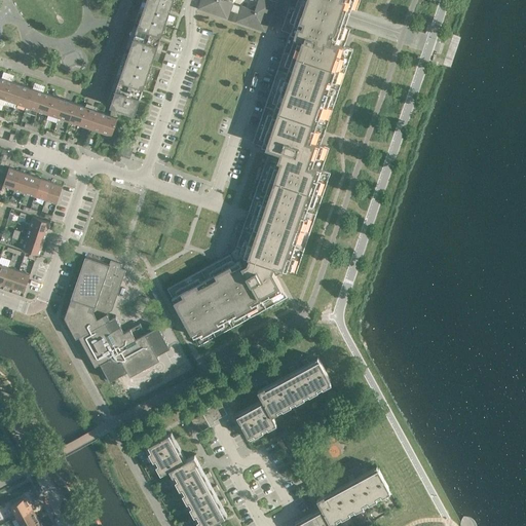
[(174,0),(145,0),(146,0),(143,10),(167,19),(174,0)]
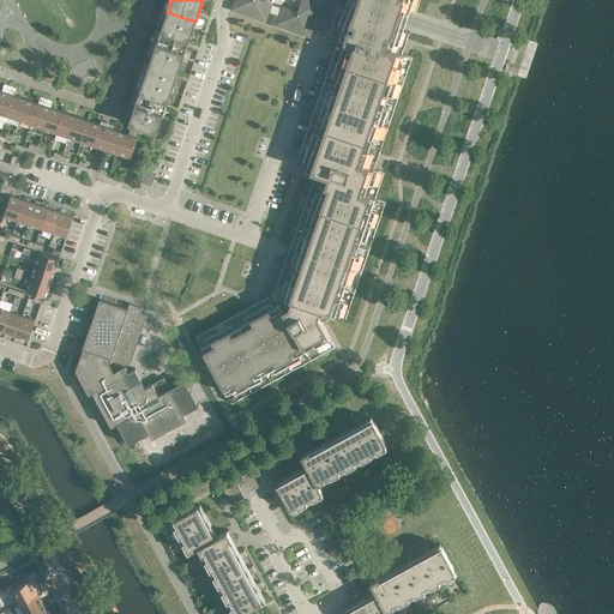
[(347,0),(347,1),(344,10),(337,7),(329,35),(341,38),(338,44),(337,43),(336,44),(333,50),(332,56),(295,166),(315,173),(313,181),(288,254),(276,287),(282,289),(281,295),(278,299),(272,302),(269,296),(259,301),(196,336),(212,367),(208,369),(211,374),(215,372),(232,403),(335,347),(321,320),(325,318),(327,312),(347,318),(365,265),(386,202),(375,198),(385,172),(374,168),(413,56),(402,53),(409,32),(403,30),(405,23),(410,10),(416,12),(420,0),(347,0)]
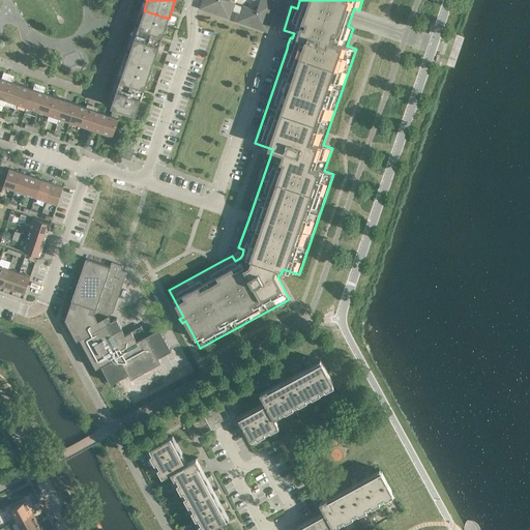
[(234,3),(225,0),(216,0),(200,8),(230,19),(234,3)]
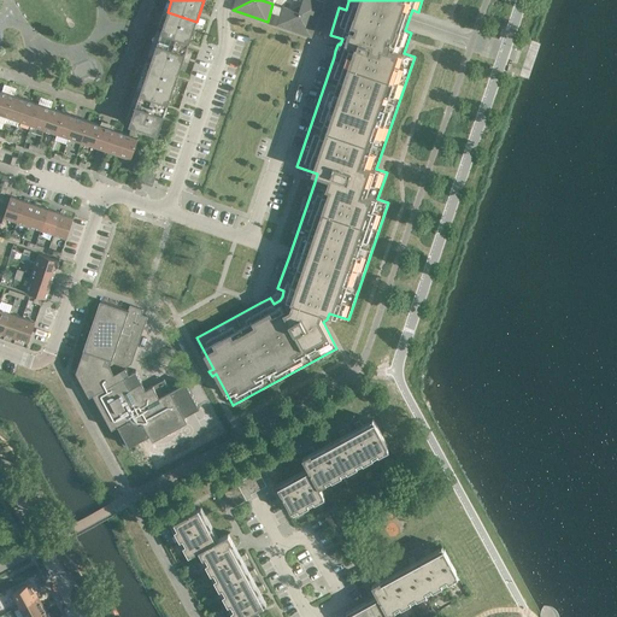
[(235,0),(233,10),(252,0),(235,0)]
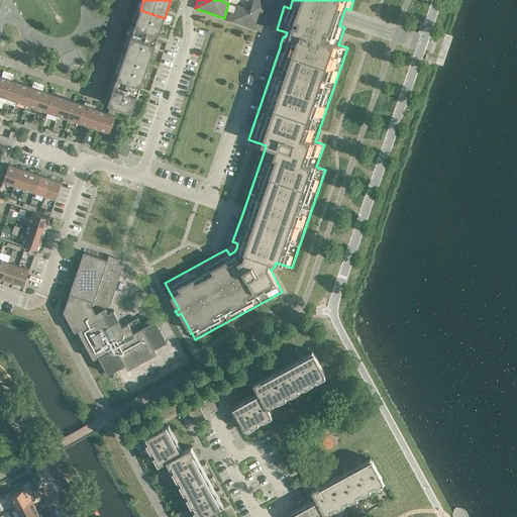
[(271,2),(265,0),(254,0),(251,11),(261,30),(271,2)]
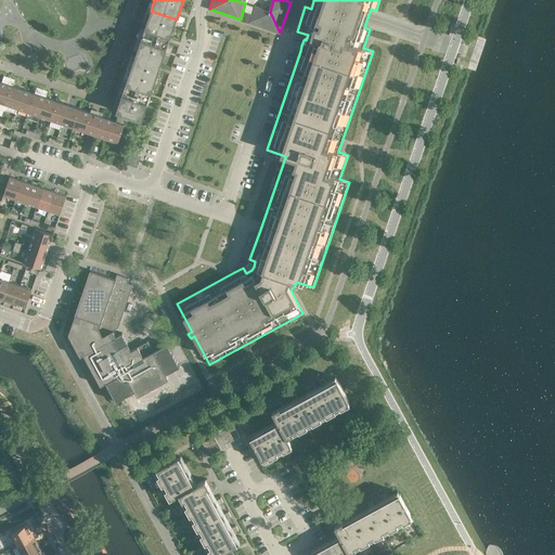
[(270,12),(255,7),(249,23),(280,33),(270,12)]
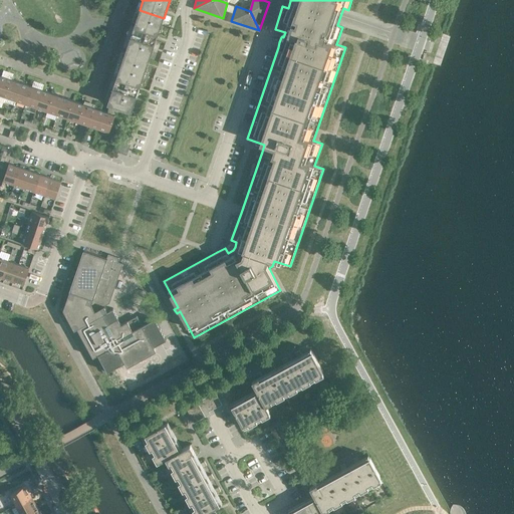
[(164,18),(140,10),(137,20),(133,19),(131,25),(135,26),(131,36),(155,44),(164,18)]
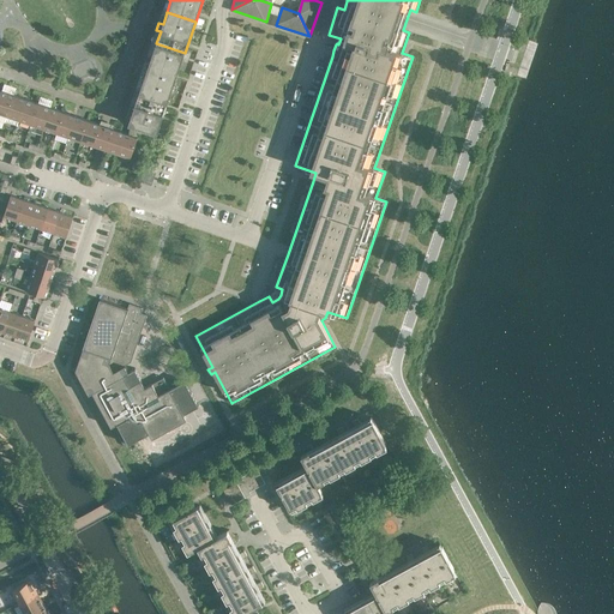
[(185,53),(156,43),(152,55),(149,54),(146,61),(150,62),(145,74),(174,84),(185,53)]
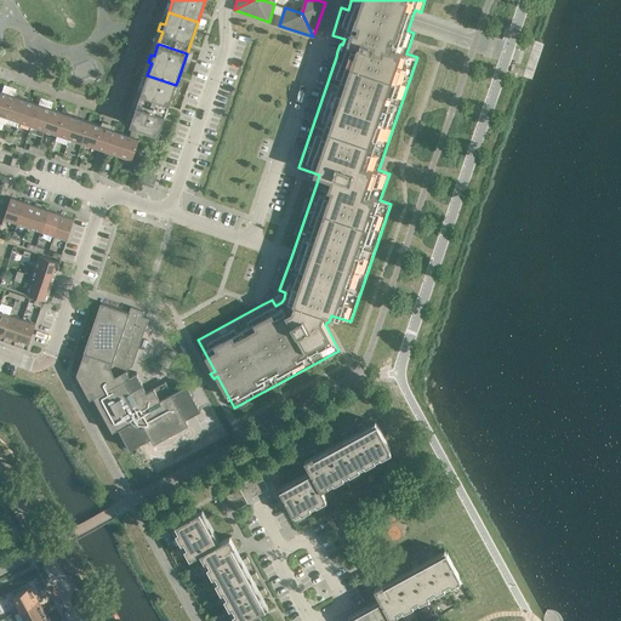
[(176,85),(147,75),(143,86),(140,85),(137,92),(141,93),(137,106),(165,115),(176,85)]
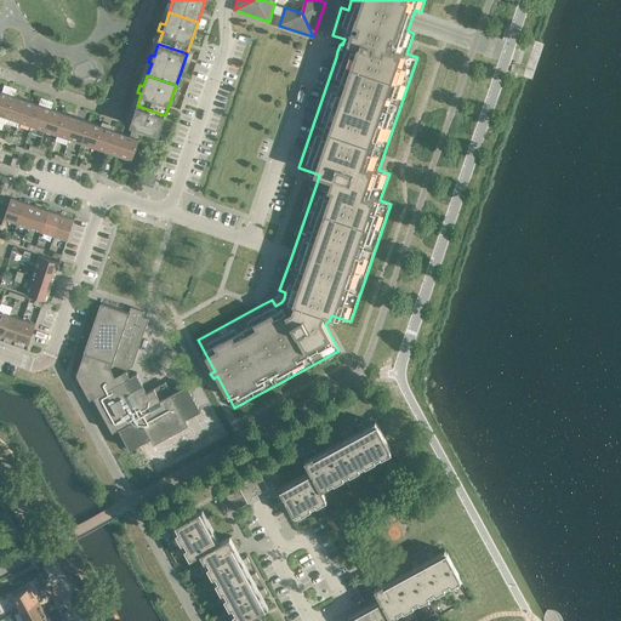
[(1,92),(0,96),(0,121),(5,123),(15,96),(1,92)]
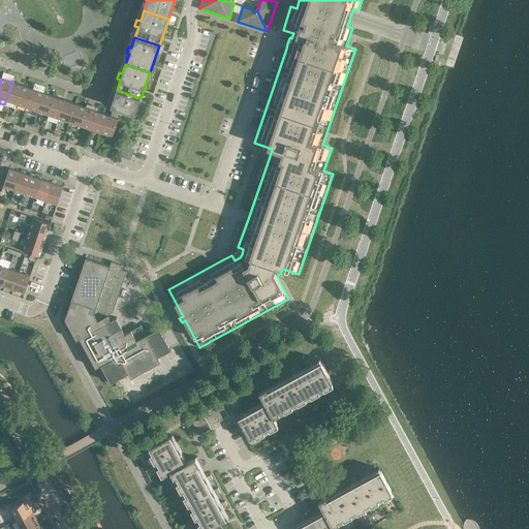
[(23,86),(12,82),(4,104),(14,109),(17,103),(23,86)]
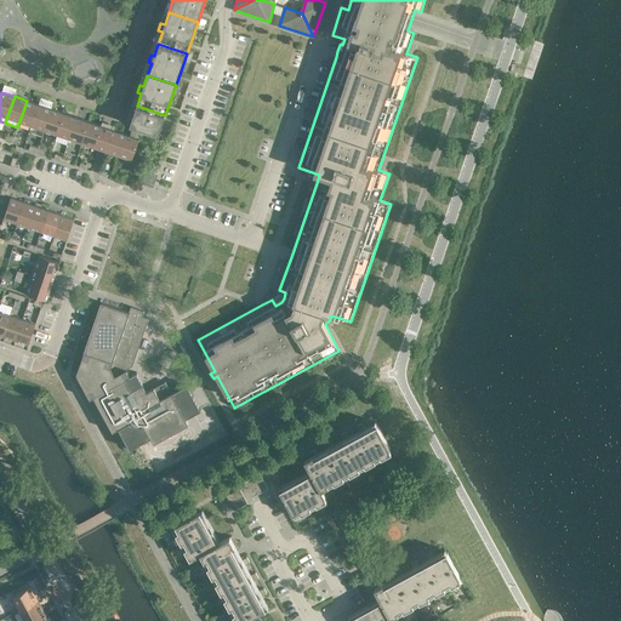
[(39,104),(27,101),(20,121),(32,126),(39,104)]
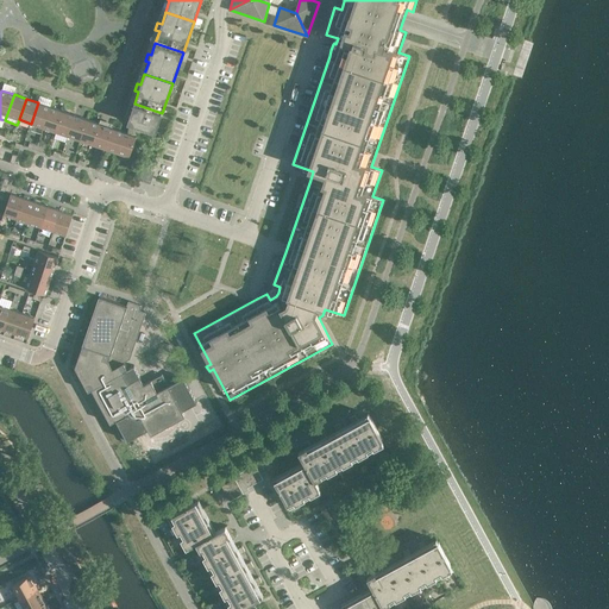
[(50,107),(38,102),(31,124),(43,127),(50,107)]
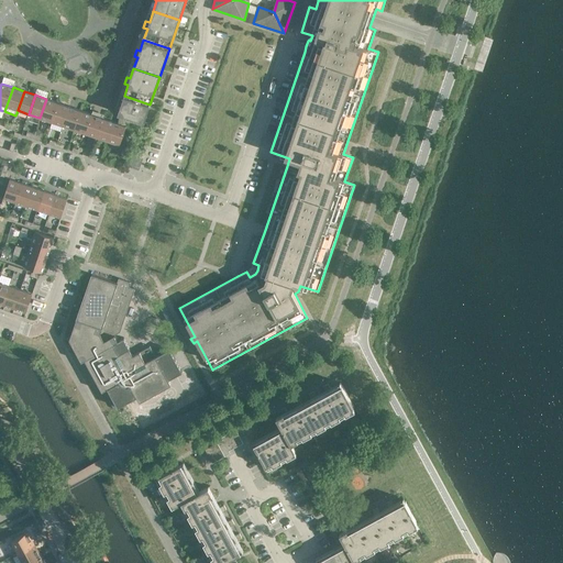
[(150,105),(124,96),(120,107),(117,106),(114,112),(121,114),(118,123),(127,127),(132,129),(135,119),(144,122),(150,105)]
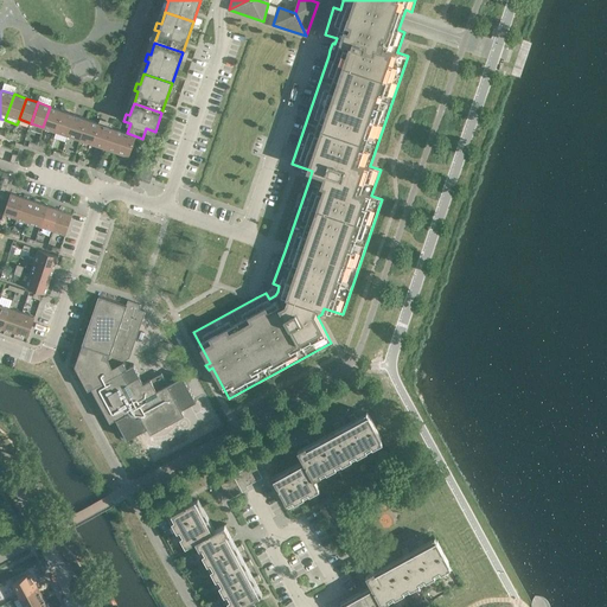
[(63,110),(50,107),(43,127),(56,132),(63,110)]
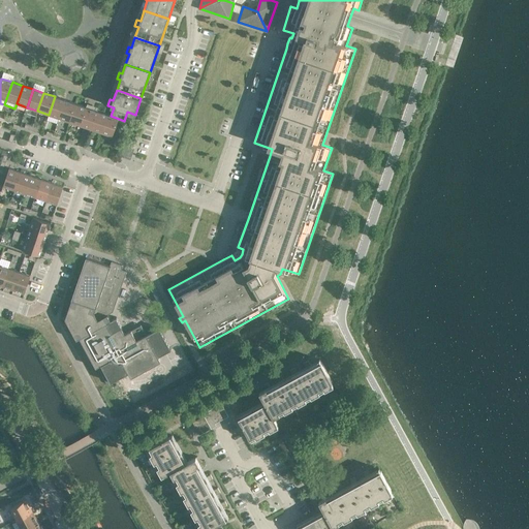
[(65,100),(55,96),(49,115),(59,118),(65,100)]
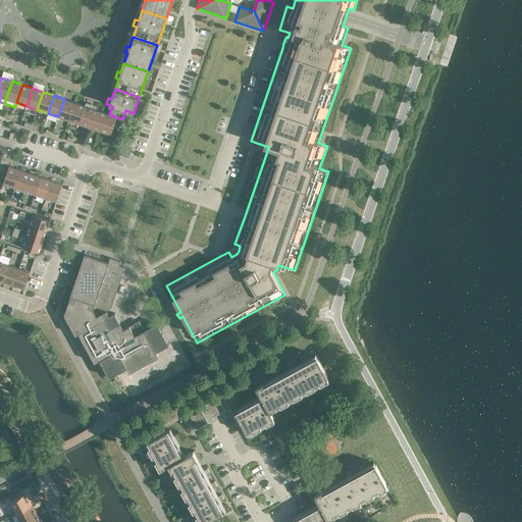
[(74,102),(64,99),(58,116),(68,120),(74,102)]
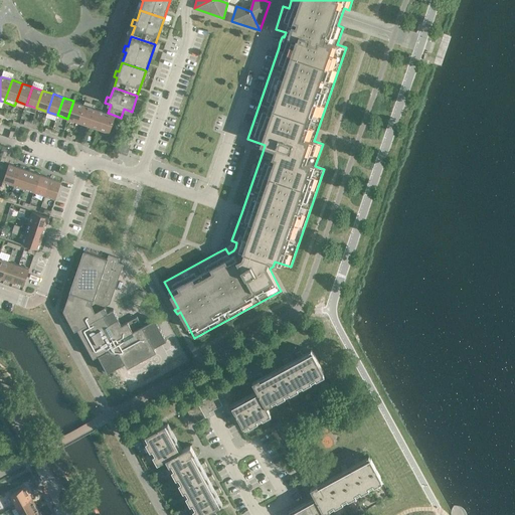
[(83,105),(73,101),(67,119),(78,122),(83,105)]
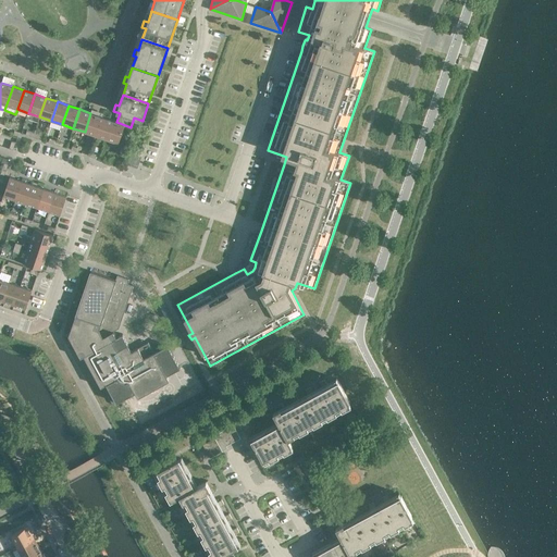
[(101,116),(90,113),(85,132),(95,135),(101,116)]
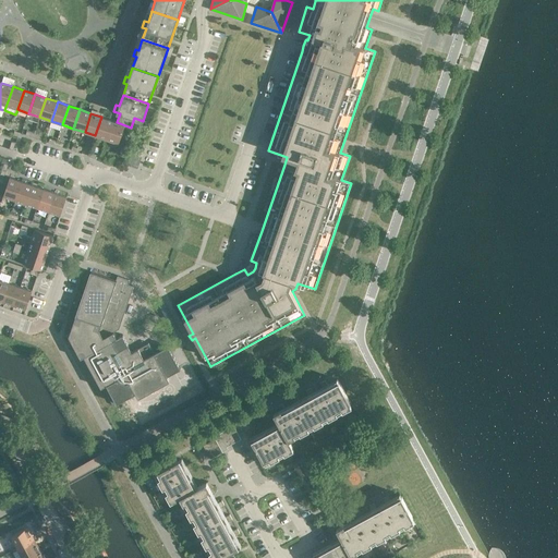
[(113,121),(101,117),(95,135),(107,140),(113,121)]
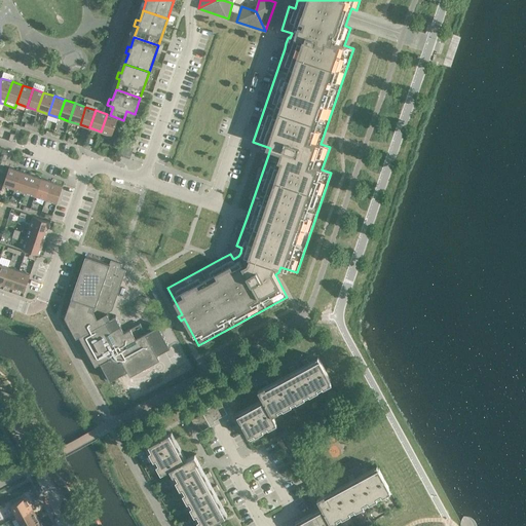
[(118,118),(110,115),(107,114),(101,132),(112,136),(118,118)]
